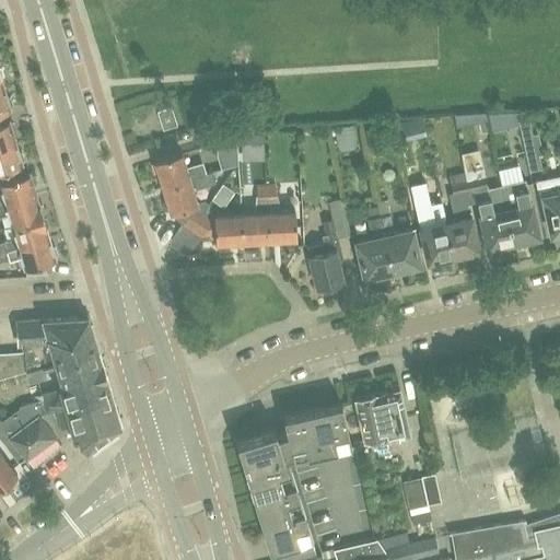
[(0,111),(10,108),(3,86),(0,88),(0,111)]
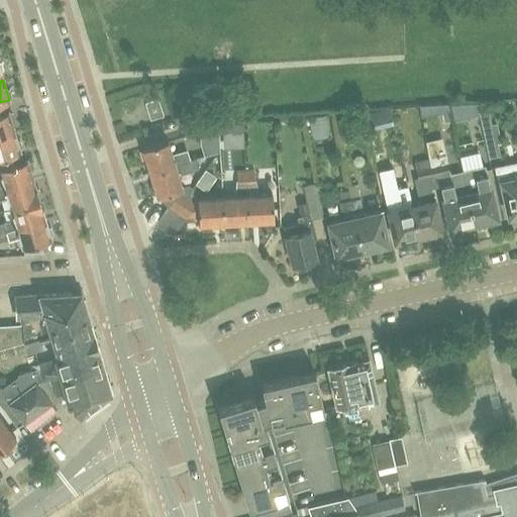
[(159,96),(146,100),(150,116),(164,112),(159,96)]
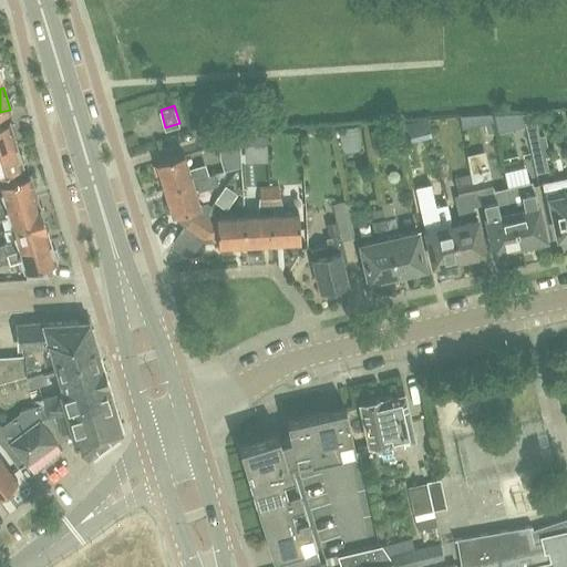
[(500,132),(516,127),(514,114),(496,119),(500,132)]
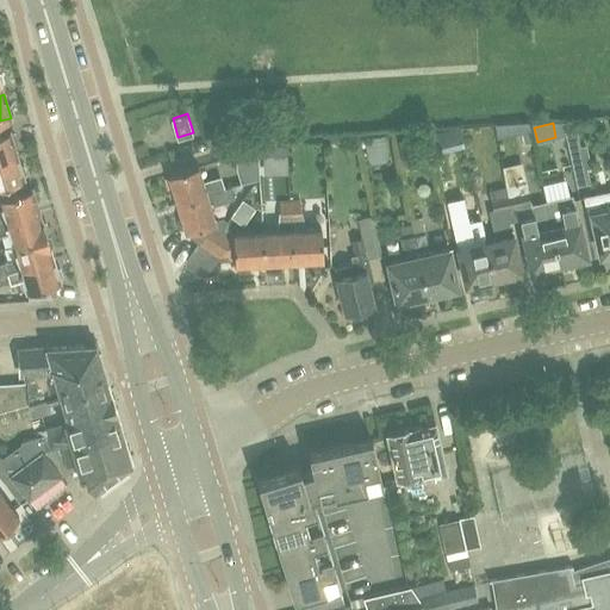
[(450,150),(446,130),(431,134),(436,153),(450,150)]
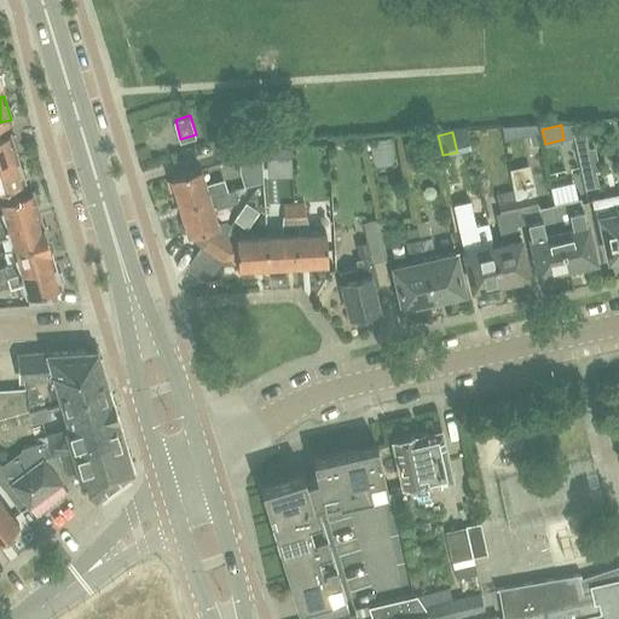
[(0,161),(17,156),(10,133),(0,136),(0,161)]
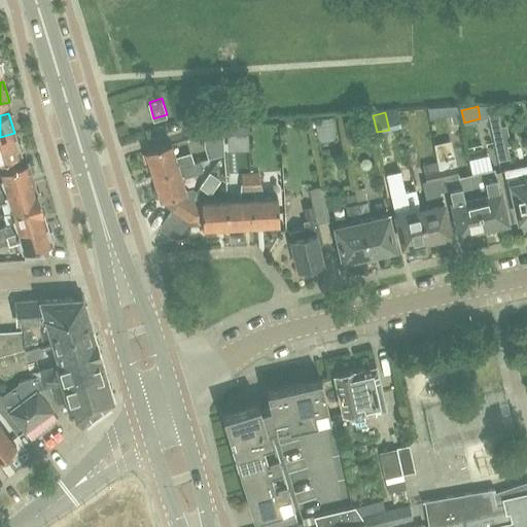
[(498,113),(489,114),(498,161),(507,159),(510,157),(508,148),(507,145),(511,145),(510,137),(506,125),(500,126),(499,120),(498,113)]
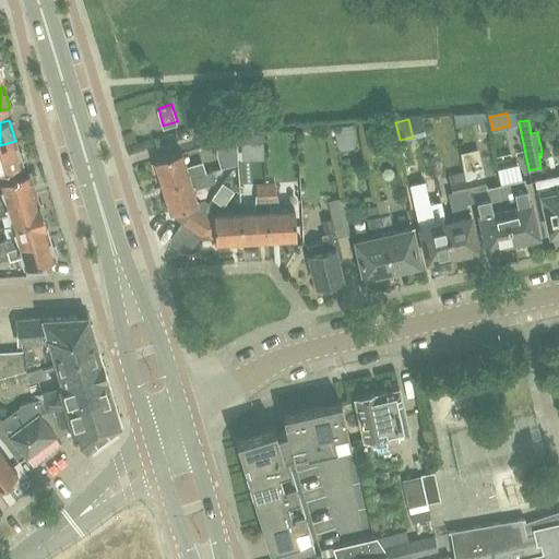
[(351,125),(333,128),(337,151),(355,147),(351,125)]
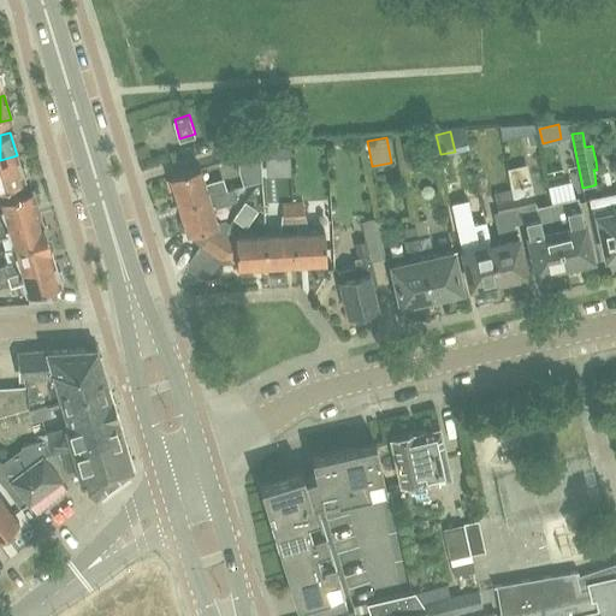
[(419,138),(401,143),(406,166),(424,163),(419,138)]
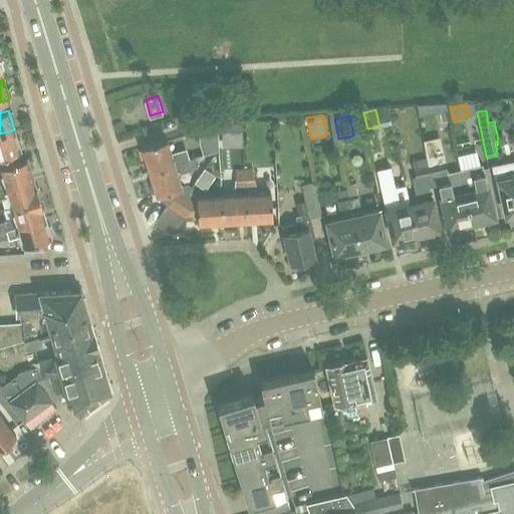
[(224,130),(242,129),(241,117),(223,117),(224,130)]
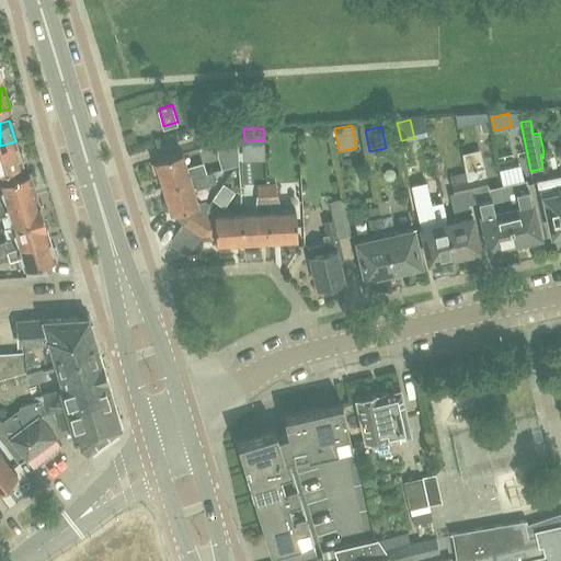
[(224,167),(239,162),(238,139),(219,140),(220,155),(224,167)]
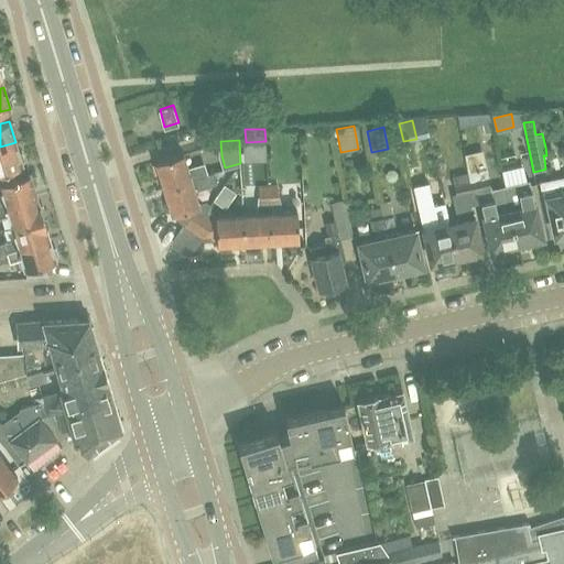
[(0,171),(22,164),(15,142),(0,147),(0,171)]
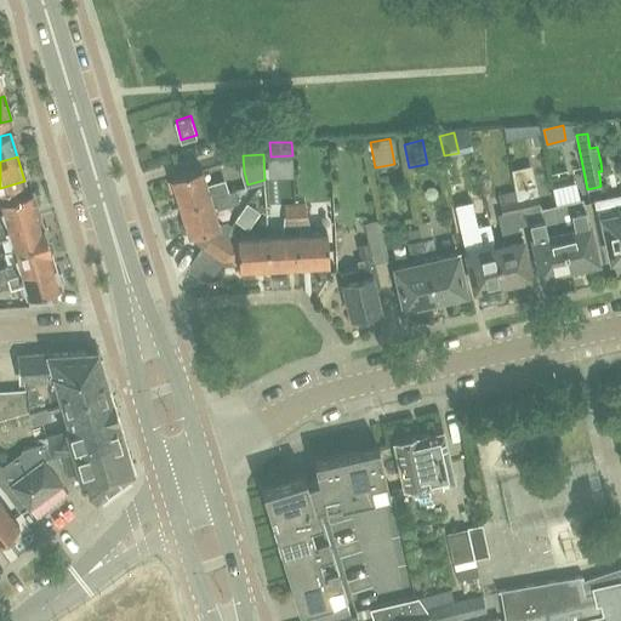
[(181,205),(227,191),(224,181),(208,186),(203,167),(171,177),(181,205)]
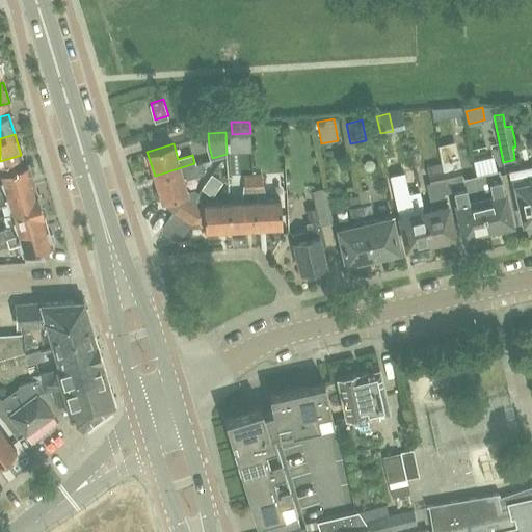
[(474,234),(488,231),(481,197),(476,175),(463,178),(459,159),(443,162),(447,180),(452,179),(457,203),(456,203),(463,234),(474,232),(474,234)]
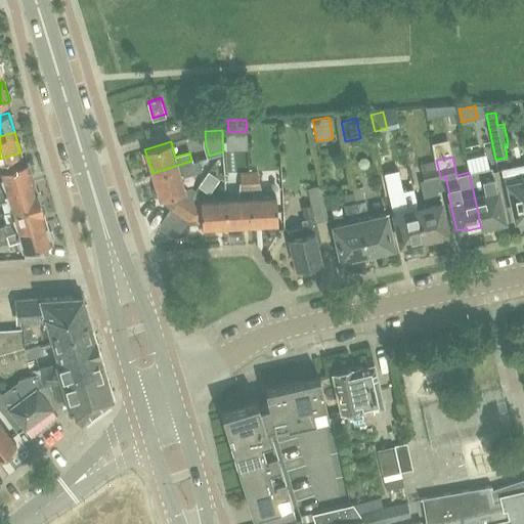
[(182,191),(185,190),(181,176),(202,170),(199,160),(191,162),(191,161),(153,173),(160,198),(161,198),(161,200),(169,205),(170,205),(171,207),(180,213),(190,198),(182,191)]
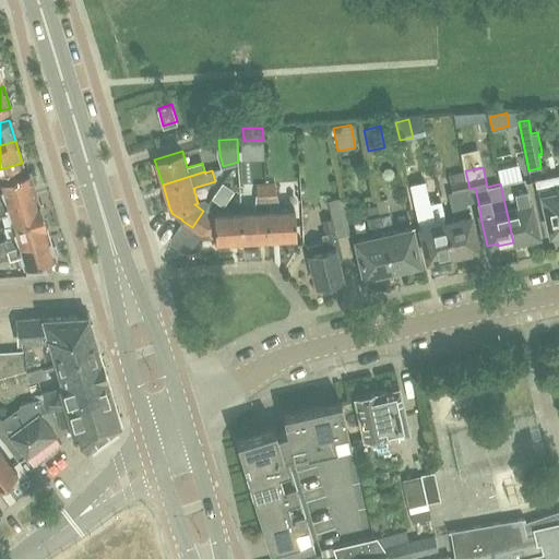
[(445,221),(453,257),(468,252),(467,251),(478,248),(471,215),(470,215),(464,190),(470,189),(465,170),(447,175),(450,190),(447,190),(453,218),(445,221)]
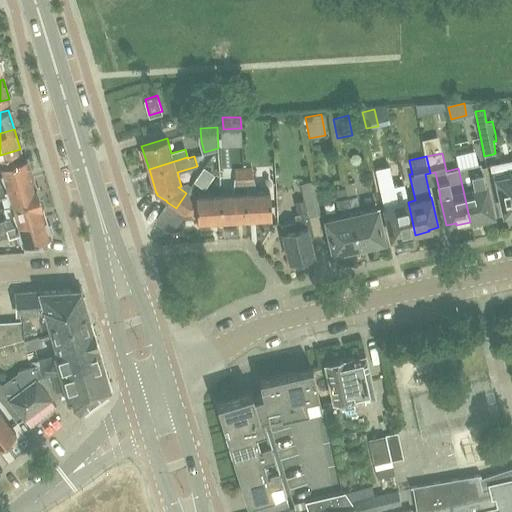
[(0,187),(33,178),(27,158),(0,165),(0,169),(2,178),(0,178),(0,187)]
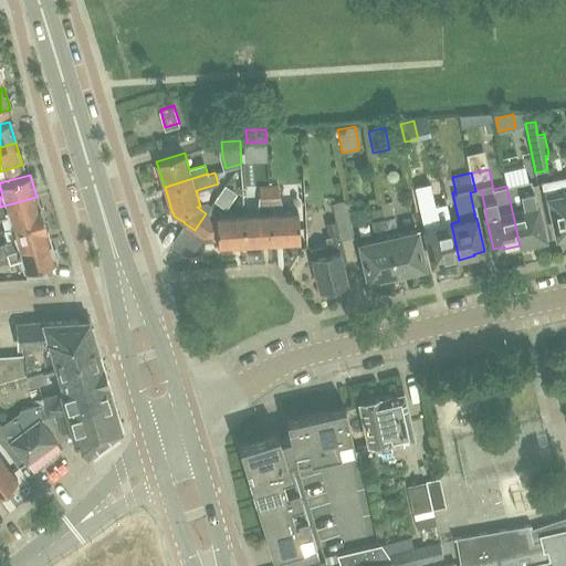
[(565,177),(542,182),(549,215),(554,213),(558,234),(565,232),(565,177)]
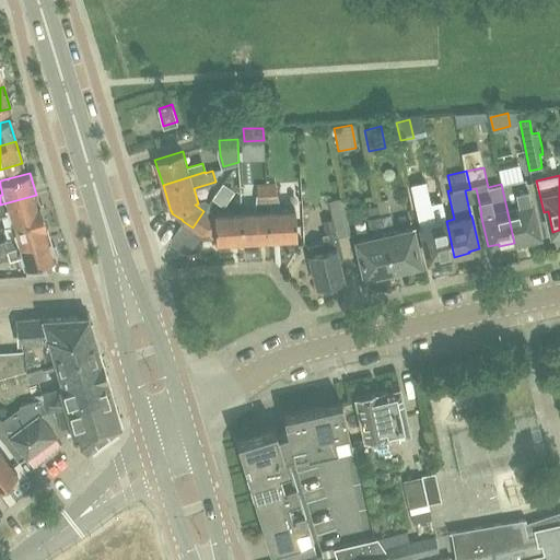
[(506,208),(514,243),(528,240),(528,237),(539,235),(532,201),(526,178),(501,184),(506,208)]
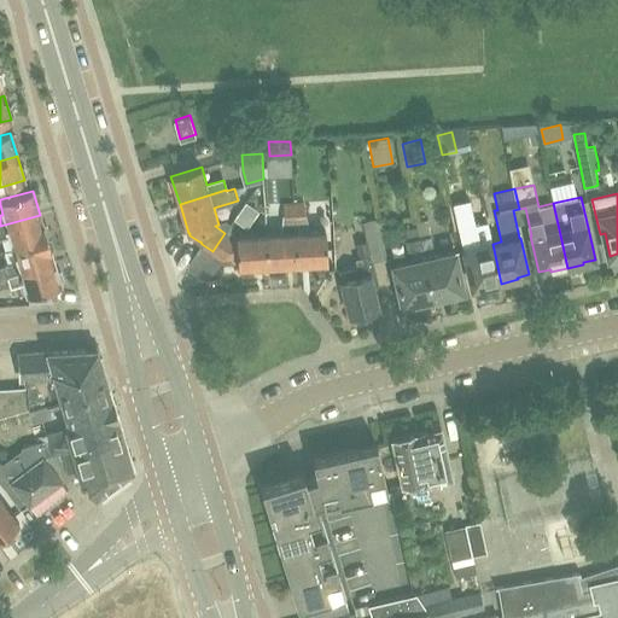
[(449,204),(454,228),(474,223),(468,199),(449,204)]
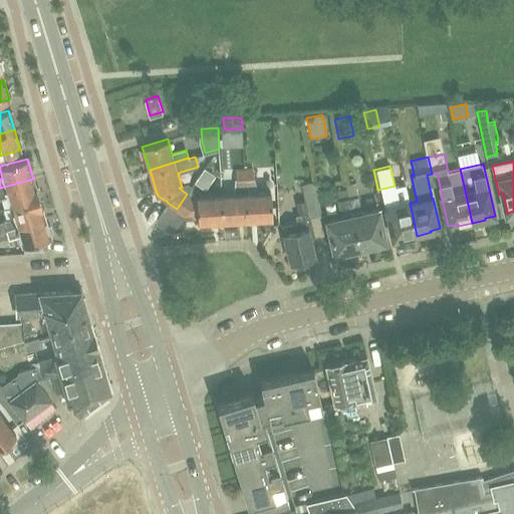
[(11,206),(39,197),(33,179),(0,188),(0,197),(7,195),(11,206)]
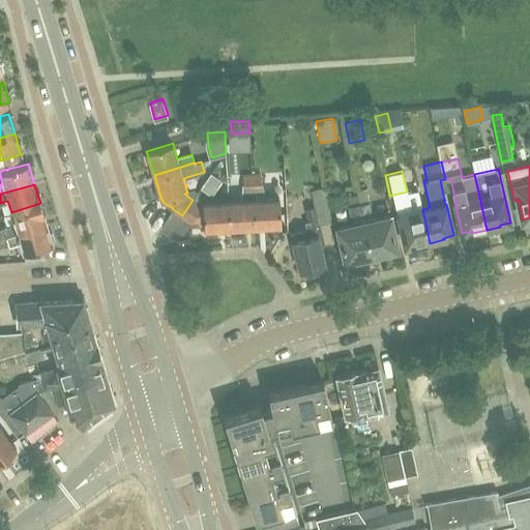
[(292,239),(300,269),(325,263),(321,245),(325,244),(320,223),(332,219),(324,185),(311,188),(315,205),(306,207),(310,219),(304,221),(306,227),(291,231),(293,239),(292,239)]
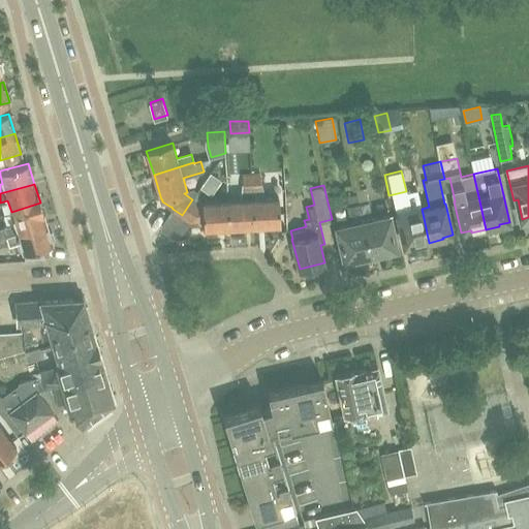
[(372,219),(369,200),(365,186),(355,188),(356,195),(370,253),(380,250),(384,252),(389,252),(392,251),(394,248),(396,247),(389,216),(372,219)]
